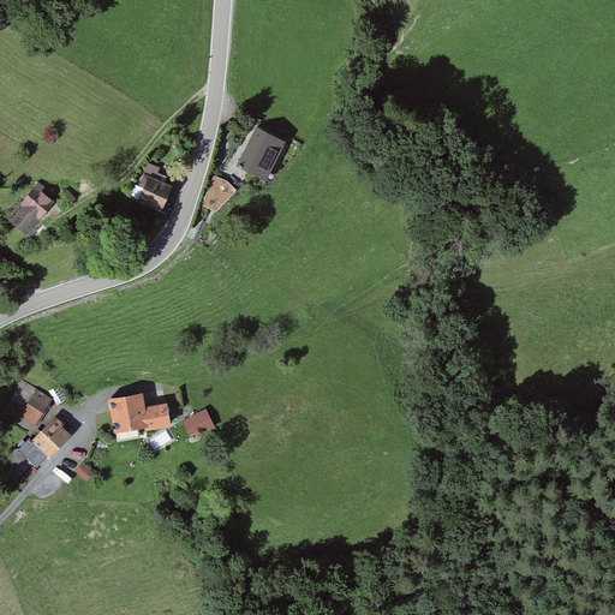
[(286,141),(256,126),(238,165),(268,179),(286,141)]
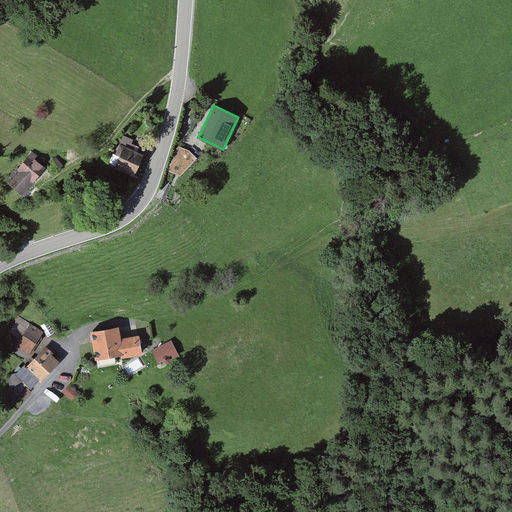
[(177,145),(170,170),(188,175),(195,150),(177,145)]
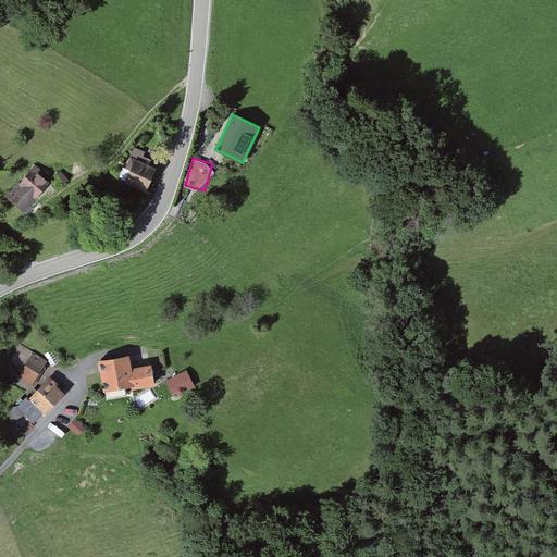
[(133,160),(126,180),(150,188),(158,169),(133,160)]
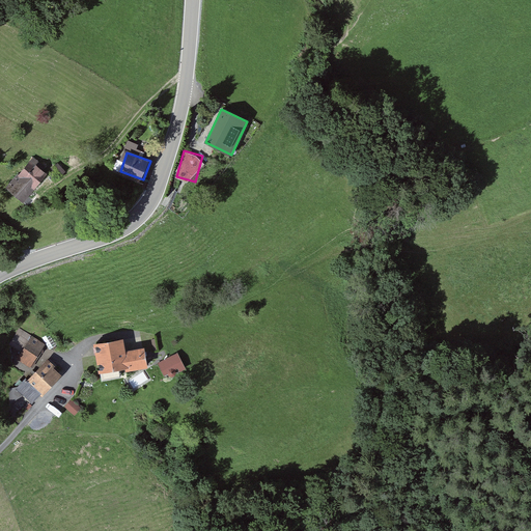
[(49,171),(33,157),(6,187),(22,201),(49,171)]
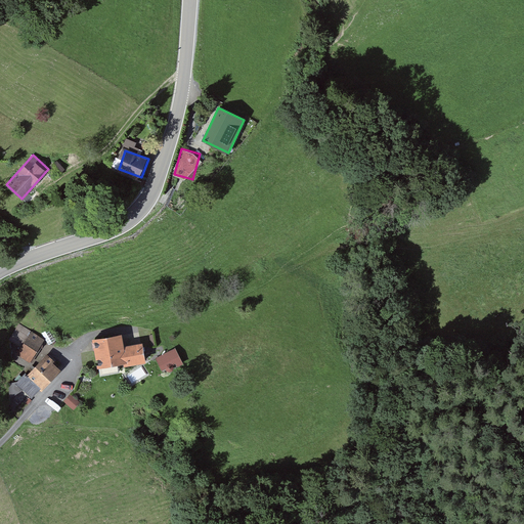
[(62,167),(56,161),(50,167),(55,173),(62,167)]
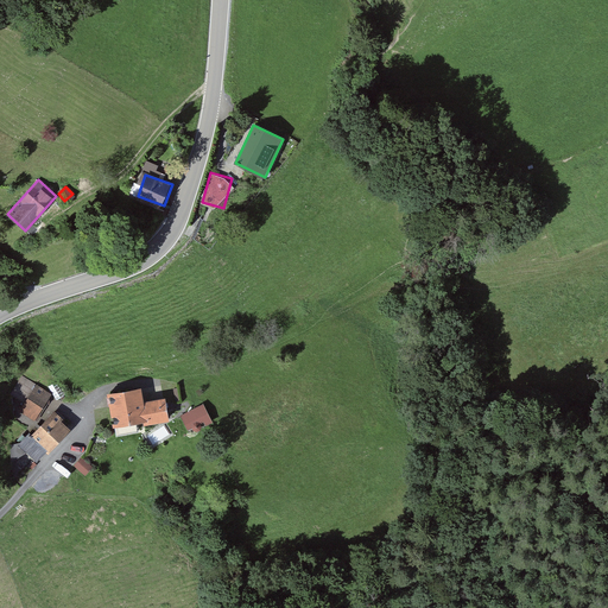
[(36,419),(51,393),(36,384),(20,410),(36,419)]
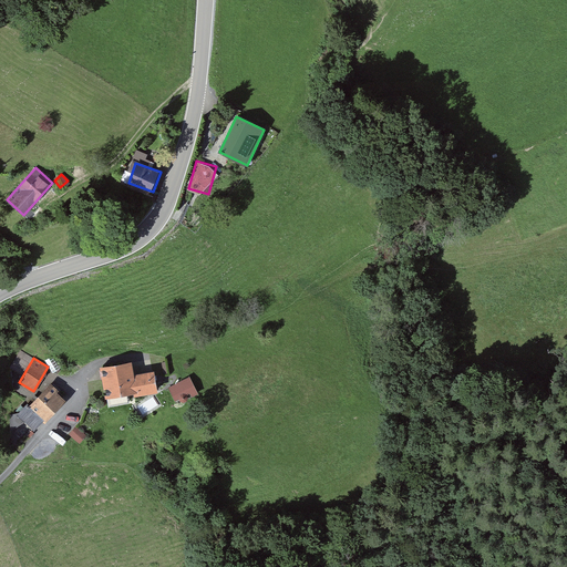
[(130,360),(101,366),(107,399),(156,390),(153,372),(132,377),(130,360)]
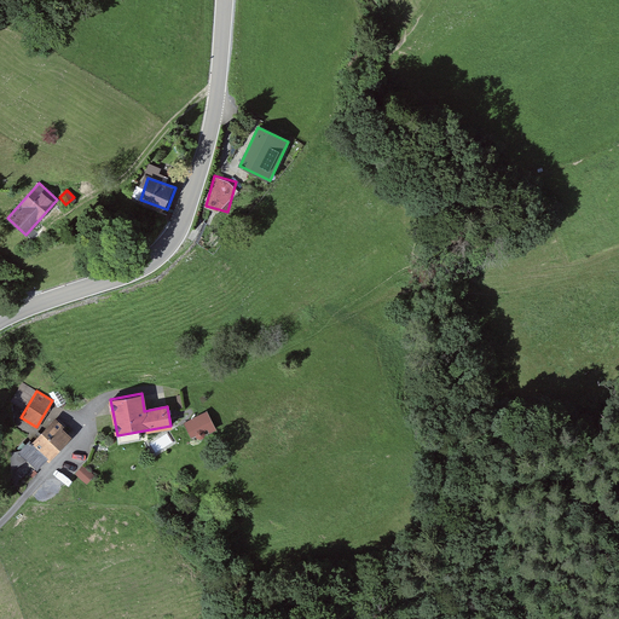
[(214,424),(207,411),(185,422),(192,437),(214,424)]
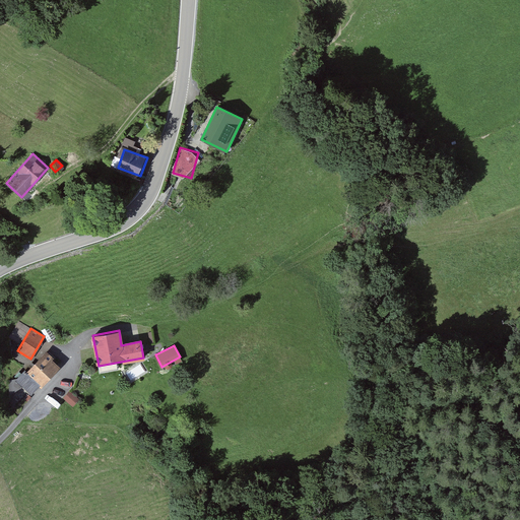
[(46,351),(27,371),(42,384),(59,365),(46,351)]
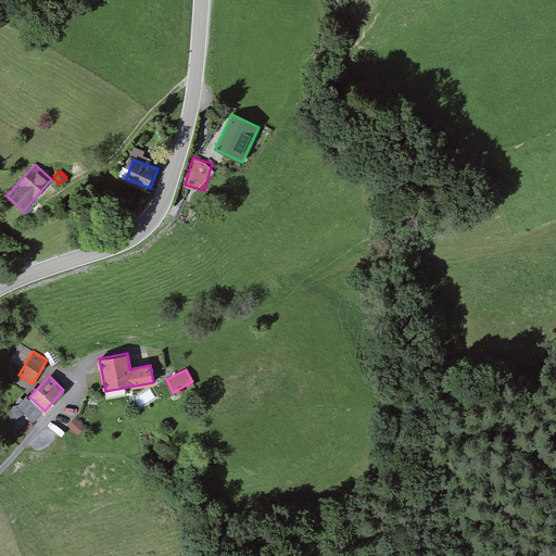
[(74,418),(67,426),(77,434),(84,426),(74,418)]
